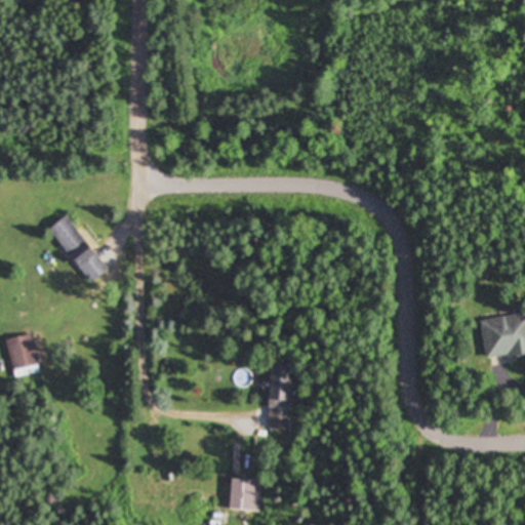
[(50,228),(91,282),(108,270),(67,215),(50,228)]
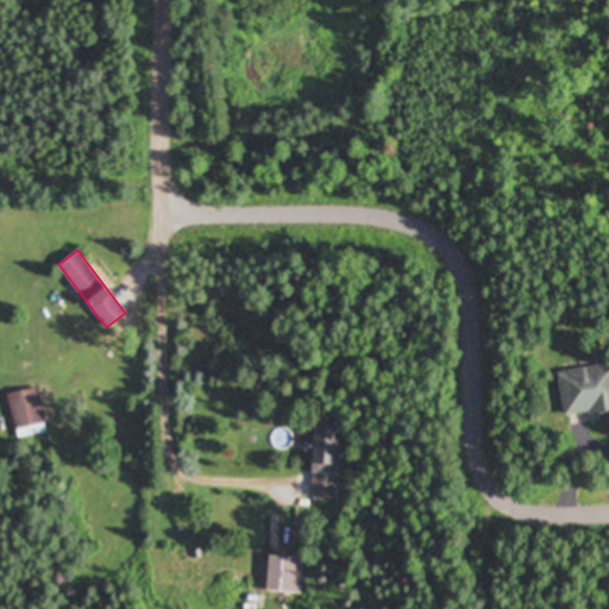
[(608,364),(558,372),(565,418),(608,410),(608,364)]
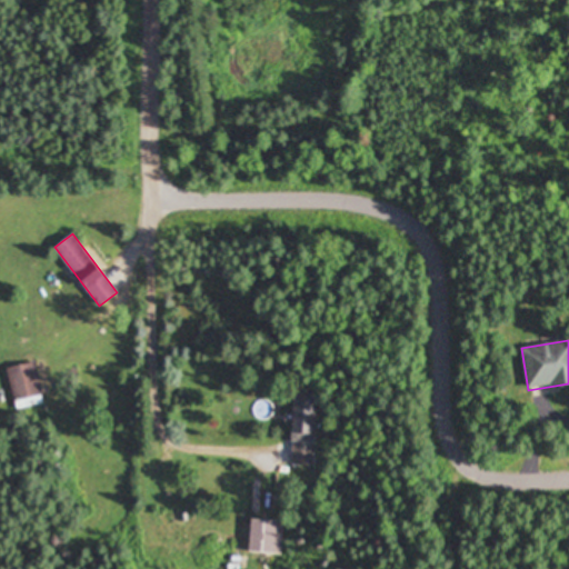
[(42,398),(35,362),(7,369),(13,403),(42,398)]
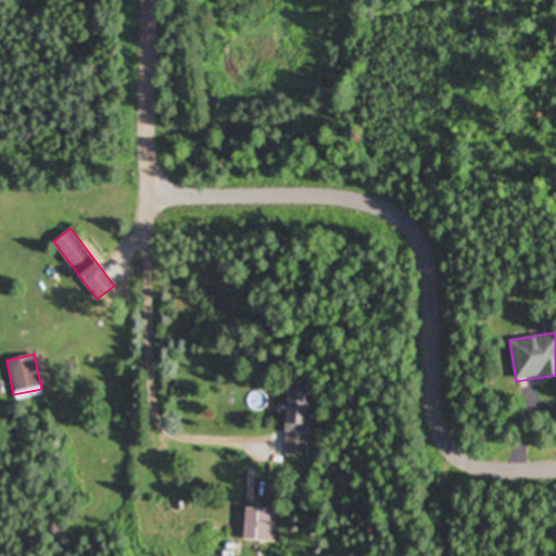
[(307,455),(308,387),(287,386),(285,455),(307,455)]
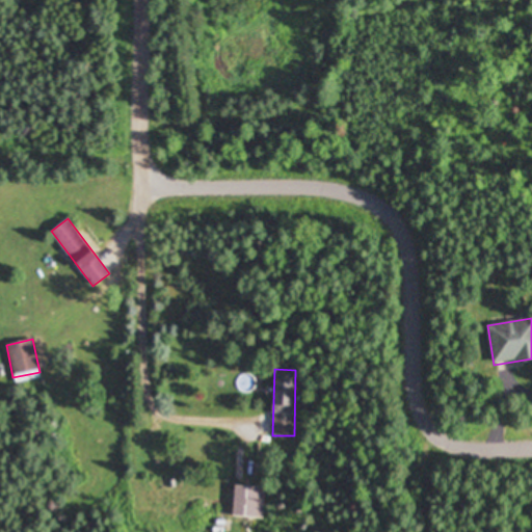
[(260,519),(266,489),(237,484),(232,512),(260,519)]
